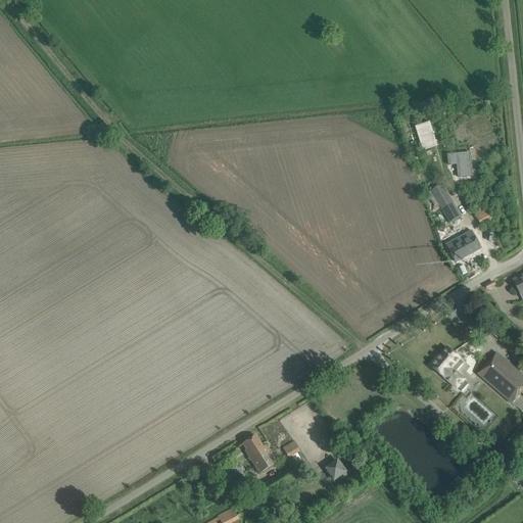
[(427,146),(439,142),(433,121),(420,124),(427,146)]
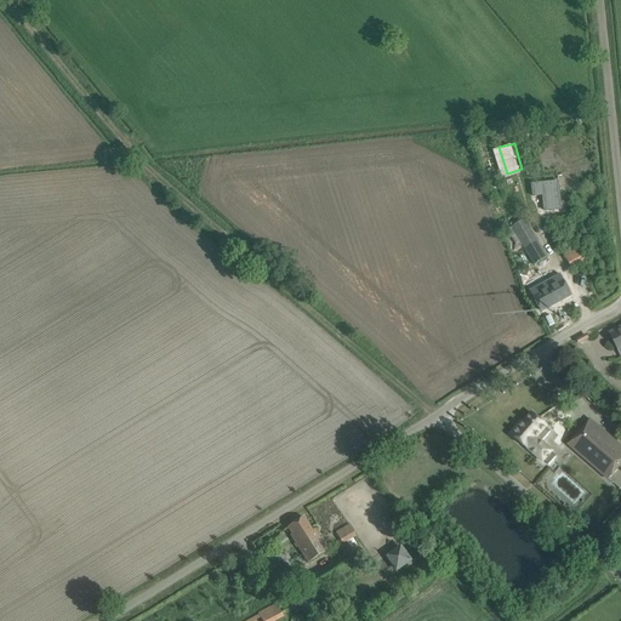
[(499,187),(495,167),(486,170),(491,188),(499,187)]
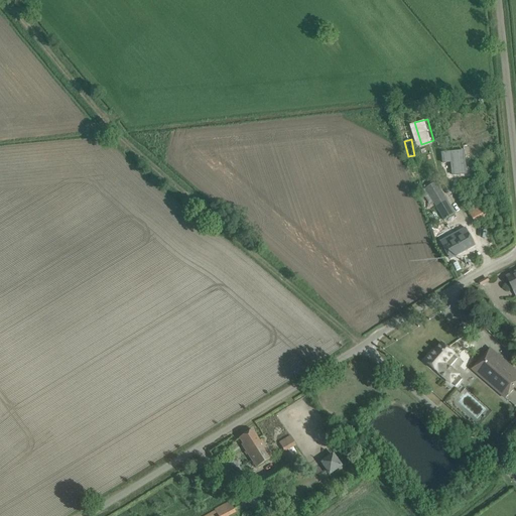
[(465,150),(442,152),(443,163),(452,162),(453,175),(467,173),(465,150)]
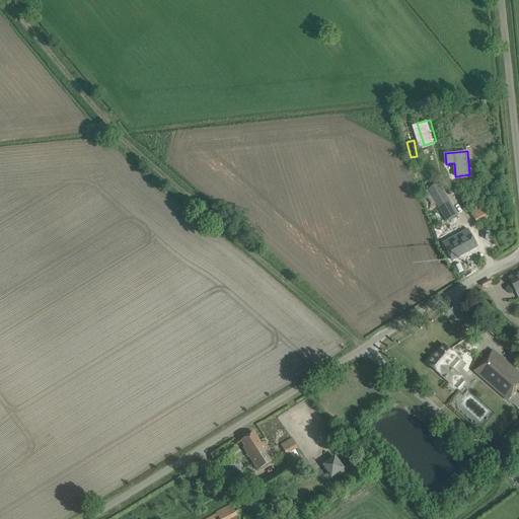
[(457,215),(439,183),(436,184),(435,182),(427,188),(428,190),(427,191),(446,221),(457,215)]
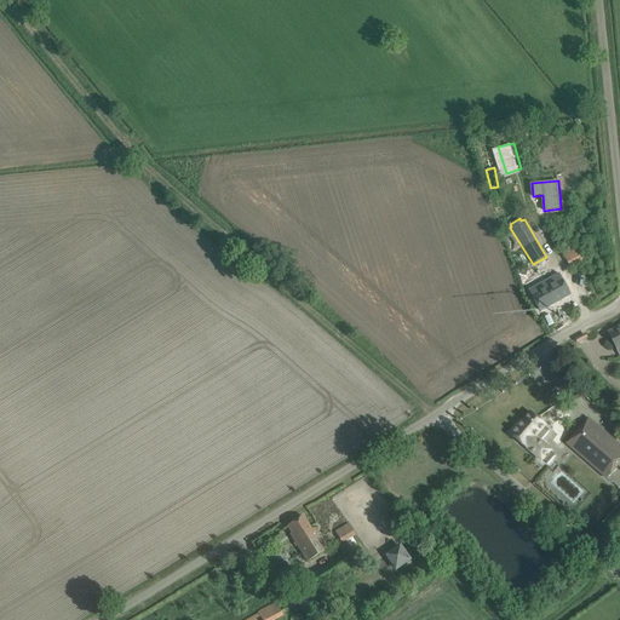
[(580,246),(563,256),(570,269),(587,258),(580,246)]
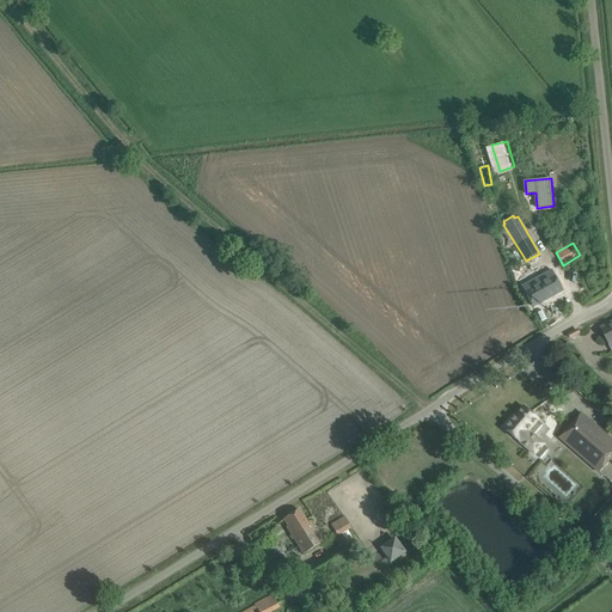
[(554,274),(543,280),(540,282),(539,281),(531,285),(533,289),(526,293),(534,307),(563,292),(554,274)]
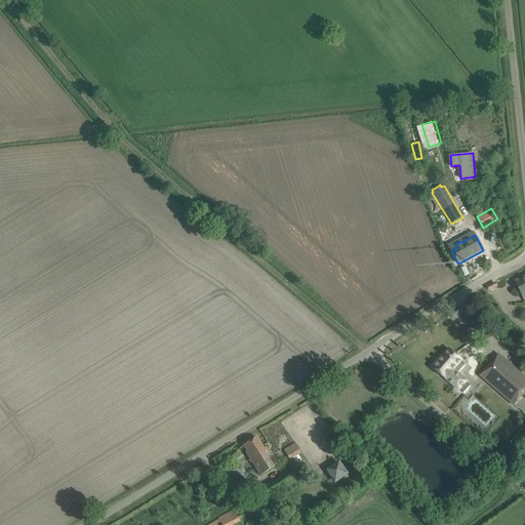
[(524,278),(516,283),(521,292),(524,299),(524,278)]
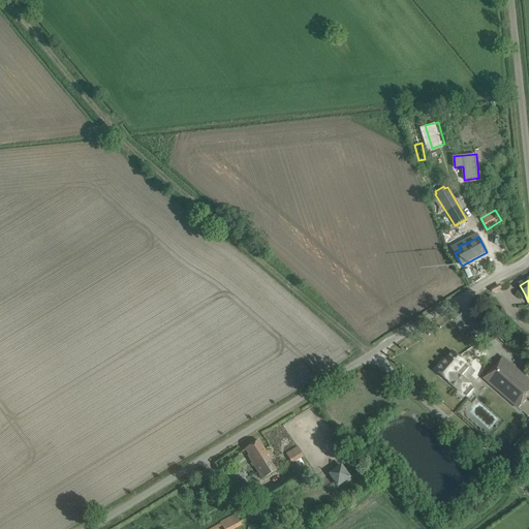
[(444,360),(435,370),(462,394),(463,393),(467,397),(473,390),(469,385),(470,384),(461,377),(468,368),(464,365),(465,363),(453,352),(445,361),(444,360)]
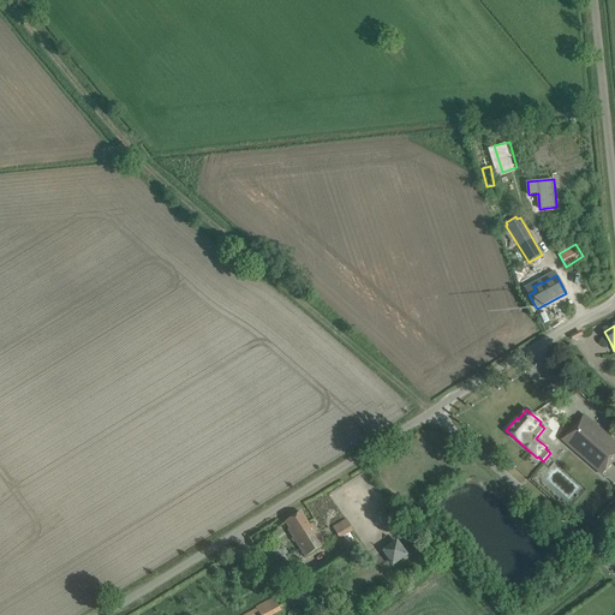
[(614,443),(584,416),(562,441),(602,476),(614,460),(614,443)]
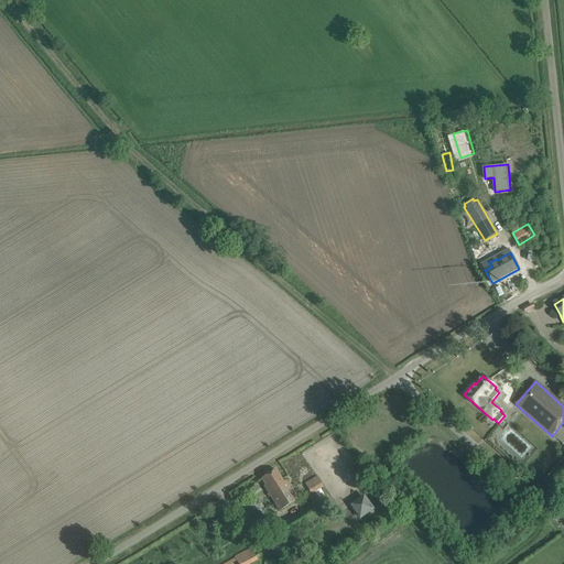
[(263,486),(270,496),(280,511),(297,500),(285,480),(283,483),(275,470),(261,479),(266,485),(263,486)]
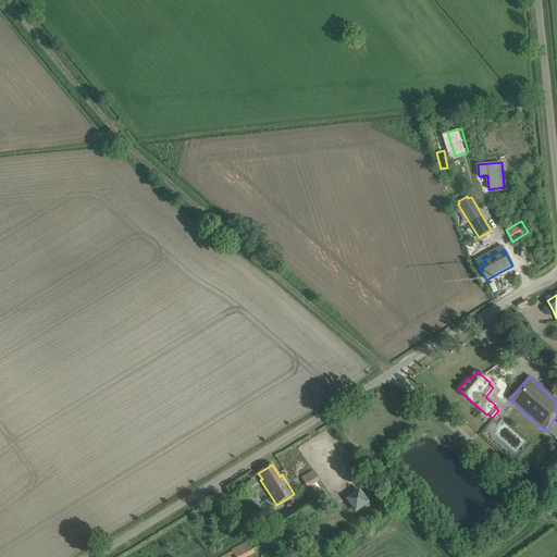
[(301,479),(307,487),(318,481),(312,471),(301,479)]
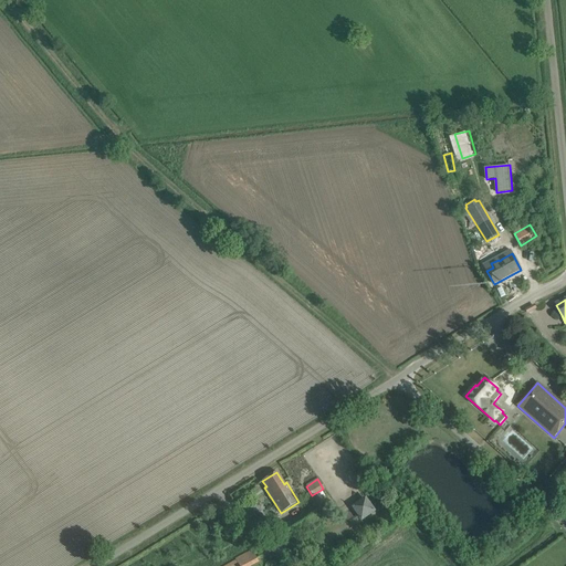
[(366,500),(354,509),(363,520),(374,512),(366,500)]
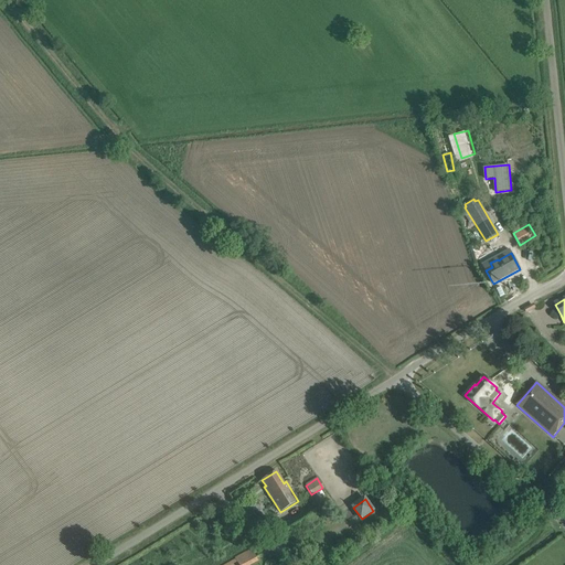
[(226,564),(252,564),(258,562),(252,551),(226,564)]
